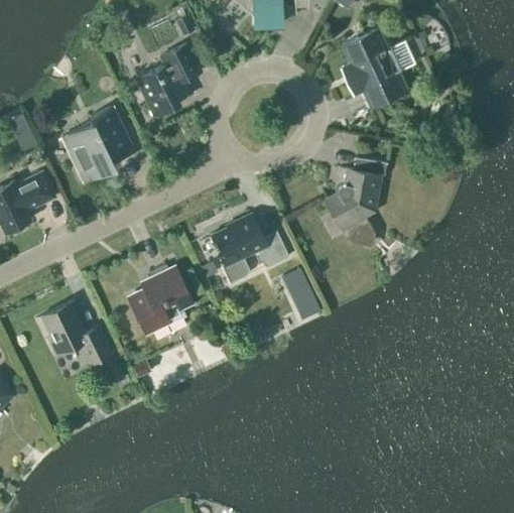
[(233,0),(254,18),(254,23),(282,22),(282,15),(297,14),(296,8),(309,8),(308,0),(233,0)]
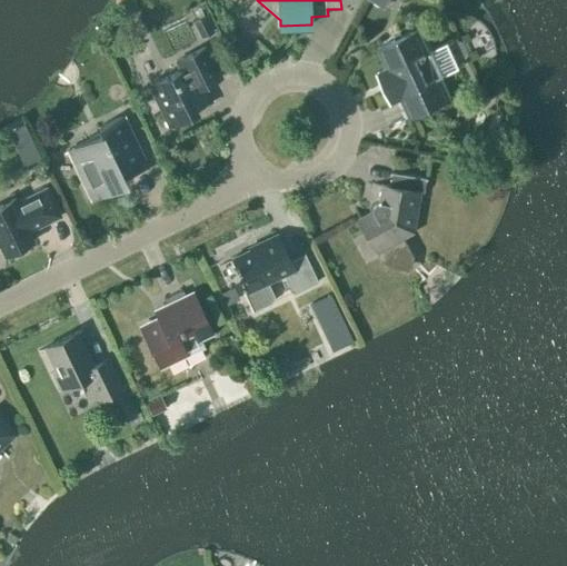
[(219,43),(211,27),(198,33),(206,49),(219,43)]
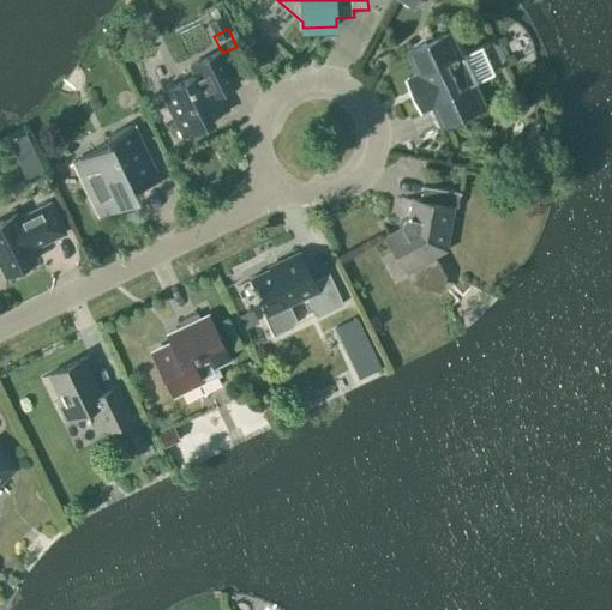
[(445,130),(490,109),(478,85),(481,84),(468,56),(466,58),(455,35),(411,55),(421,77),(412,82),(412,80),(409,82),(414,91),(411,94),(417,106),(420,103),(425,113),(436,108),(445,130)]
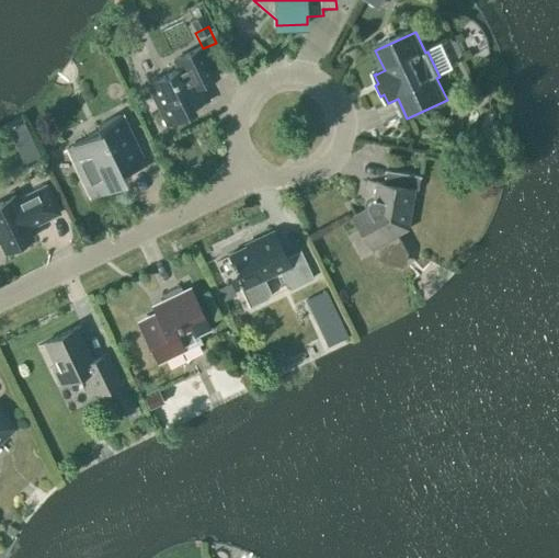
[(169,127),(189,117),(186,113),(206,103),(198,90),(212,83),(196,54),(175,64),(180,72),(149,88),(169,127)]
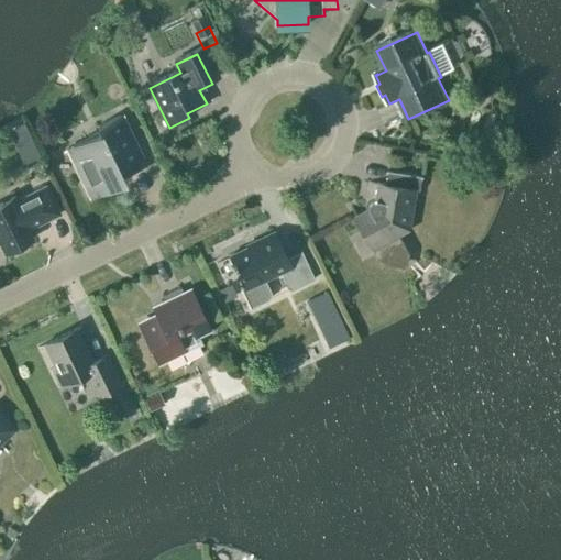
[(120,172),(142,162),(121,119),(99,130),(101,135),(75,149),(81,163),(77,165),(95,200),(127,185),(120,172)]
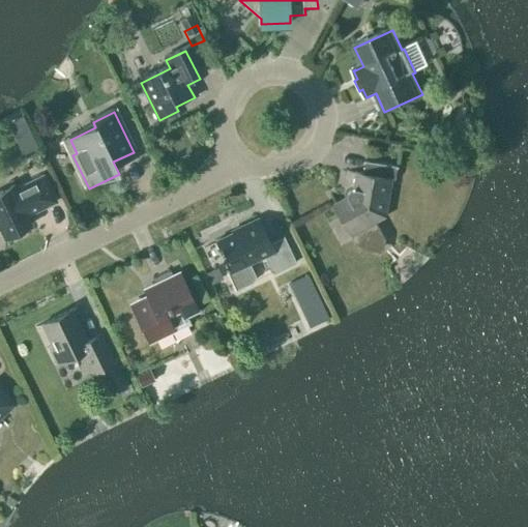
[(39,151),(31,132),(16,138),(24,157),(39,151)]
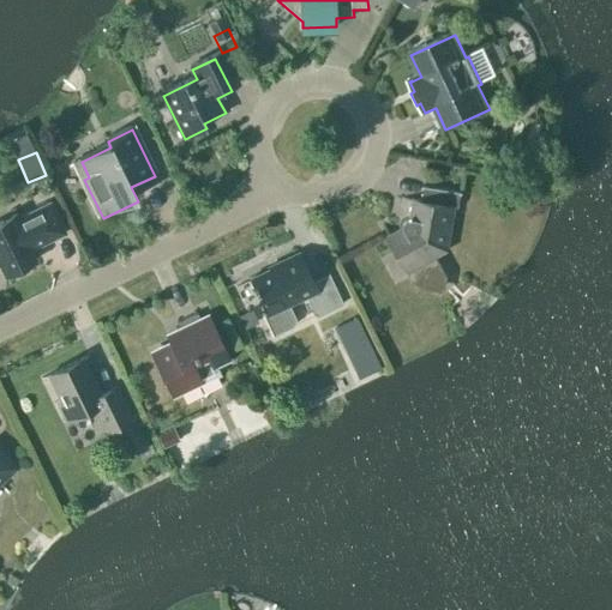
[(391,240),(415,282),(419,290),(447,295),(450,279),(438,259),(449,253),(456,210),(461,211),(463,195),(425,189),(423,204),(418,203),(413,228),(391,240)]
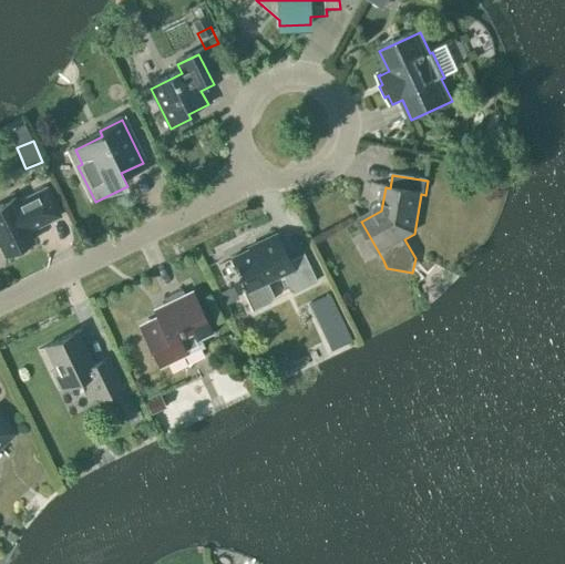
[(0,208),(0,247),(2,247),(7,257),(34,244),(30,234),(62,218),(48,191),(19,204),(18,201),(0,208)]
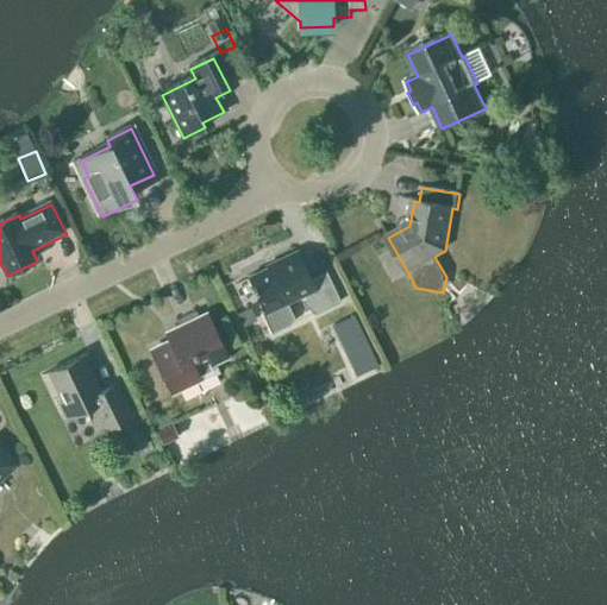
[(295,320),(288,304),(306,296),(315,317),(343,304),(327,275),(312,283),(299,254),(279,265),(251,281),(267,313),(262,315),(271,336),(293,326),(295,320)]
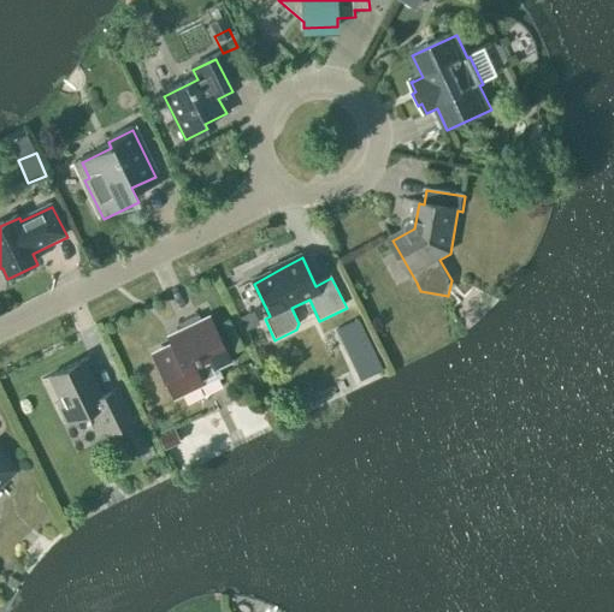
[(248,331),(259,326),(254,315),(243,320),(248,331)]
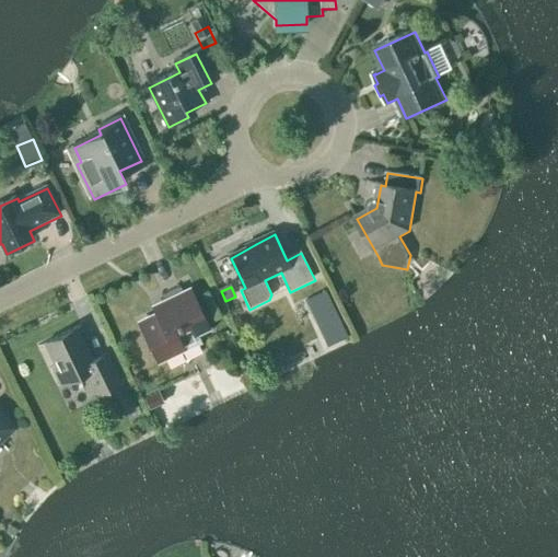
[(144,324),(153,343),(150,344),(159,363),(198,344),(195,336),(210,329),(200,311),(190,289),(183,293),(182,289),(163,298),(165,301),(151,309),(157,318),(144,324)]
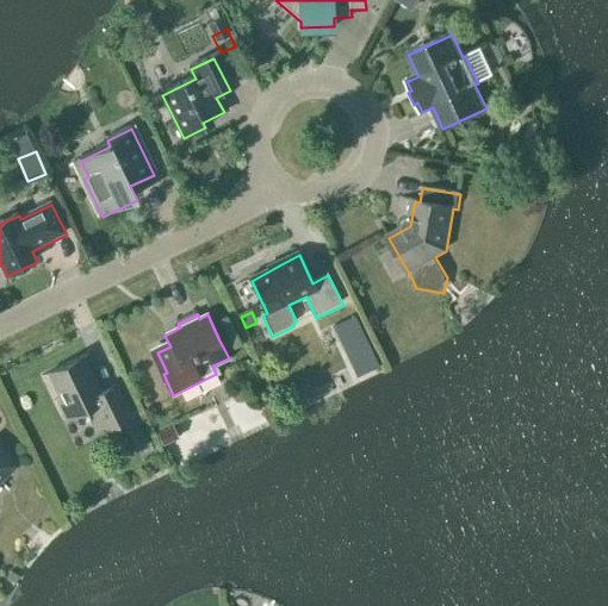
[(368,343),(357,318),(339,328),(351,351),(368,343)]
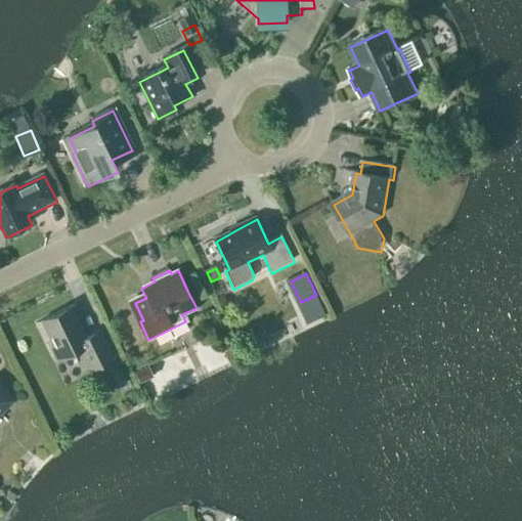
[(72,309),(43,323),(52,342),(48,344),(56,363),(81,351),(91,372),(114,360),(100,333),(87,340),(72,309)]
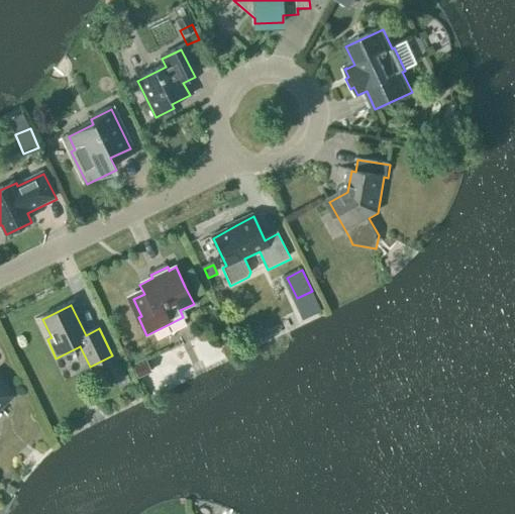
[(134,369),(138,379),(151,374),(147,363),(134,369)]
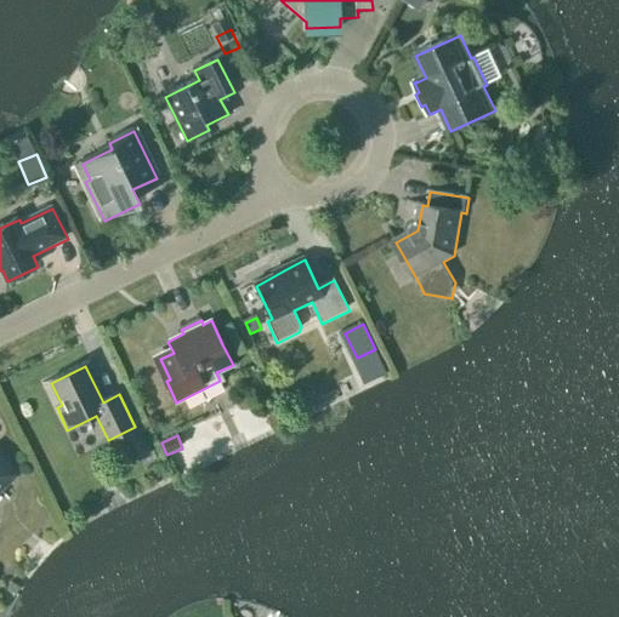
[(0,490),(16,476),(0,458),(0,490)]
